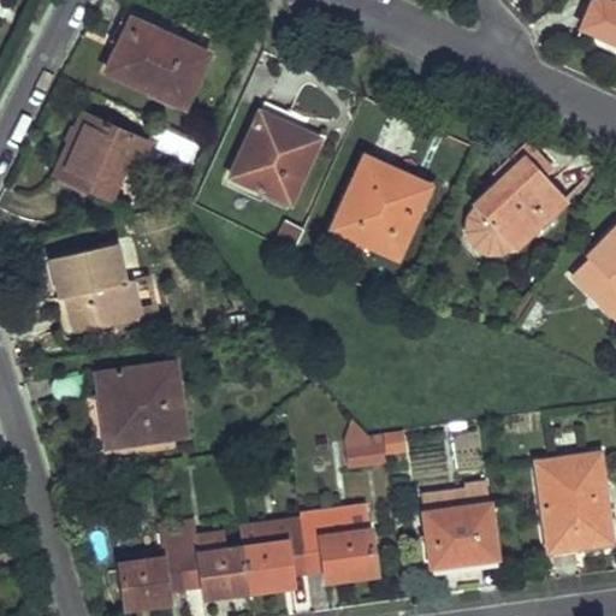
[(594,0),(584,24),(615,39),(615,1),(612,0),(594,0)]
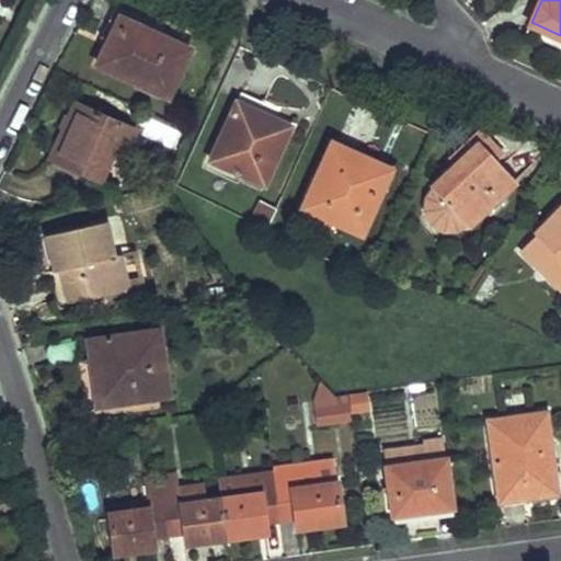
[(187,48),(118,16),(96,63),(165,95),(187,48)]
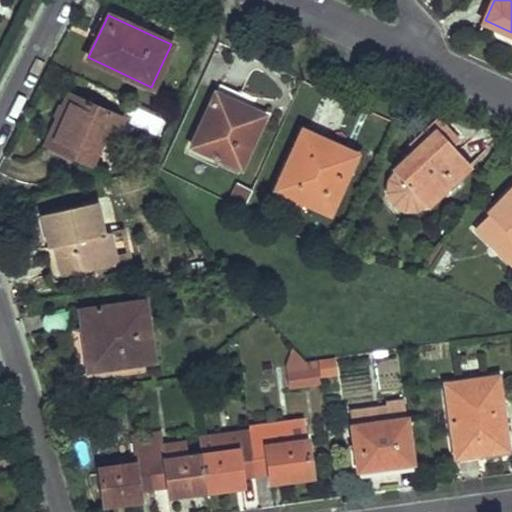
[(124,119),(70,94),(48,143),(92,164),(105,138),(113,142),(124,119)]
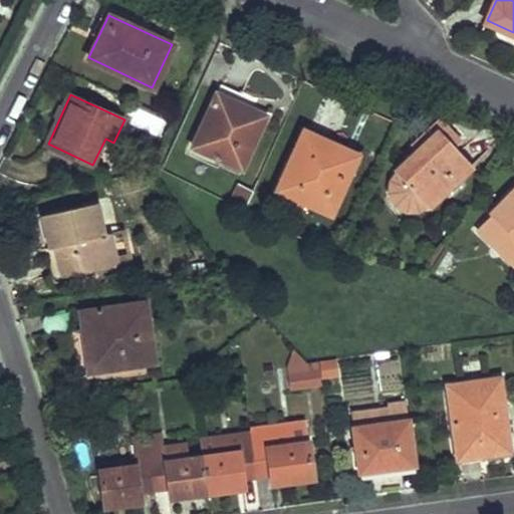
[(263,115),(216,94),(192,147),(241,169),(263,115)]
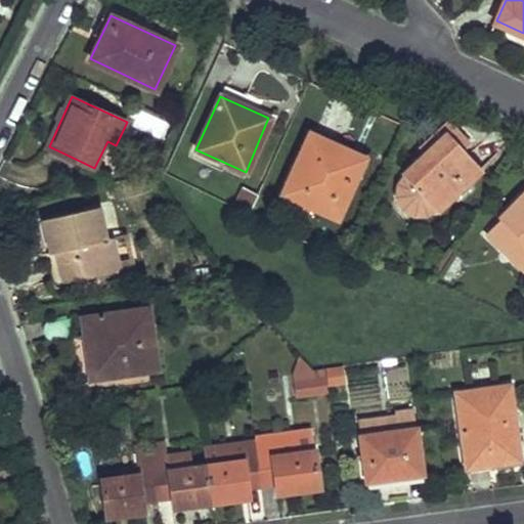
[(364,157),(309,131),(281,192),(337,219),(364,157)]
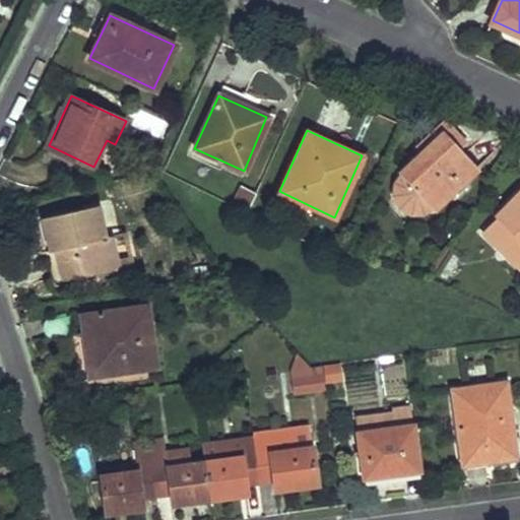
[(432,209),(476,168),(442,132),(398,172),(400,175),(393,182),(392,196),(399,206),(410,213),(421,213),(429,206),(432,209)]
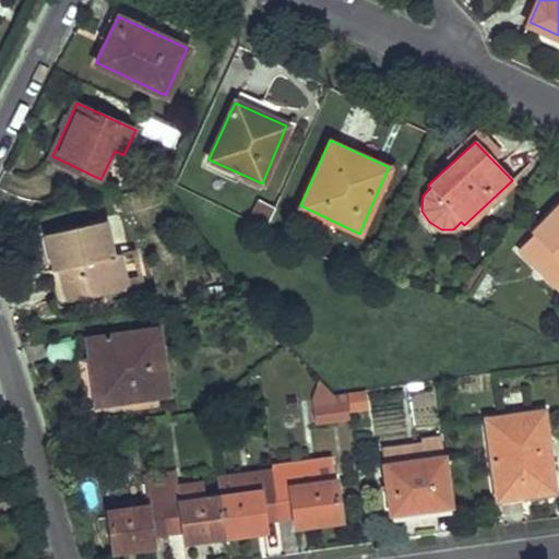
[(558,204),(532,232),(535,235),(521,249),(558,285),(558,204)]
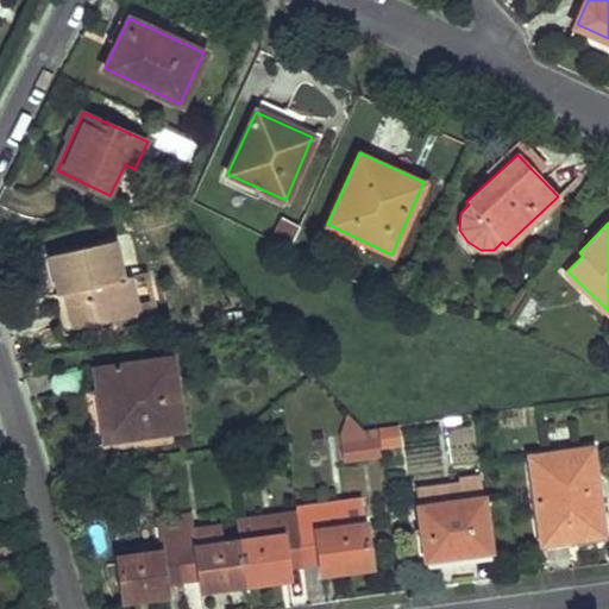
[(112,238),(50,252),(67,327),(135,311),(129,277),(123,277),(112,238)]
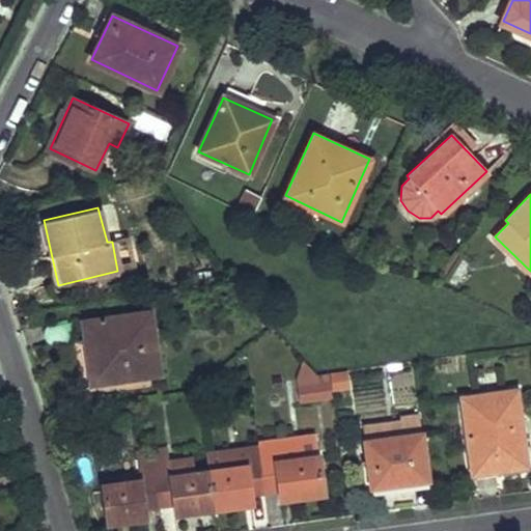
[(146,309),(80,319),(89,383),(157,372),(146,309)]
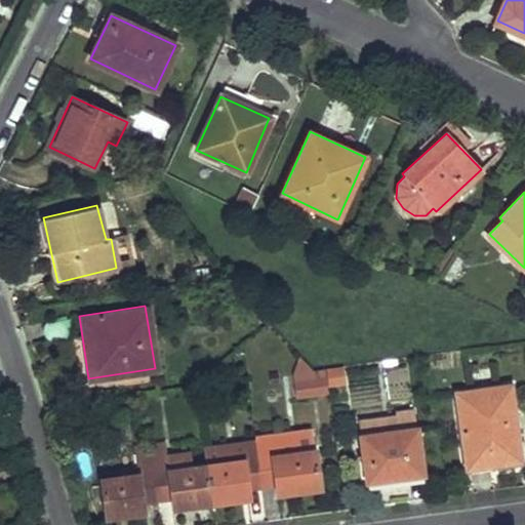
[(292,393),(346,392),(345,364),(291,365),(292,393)]
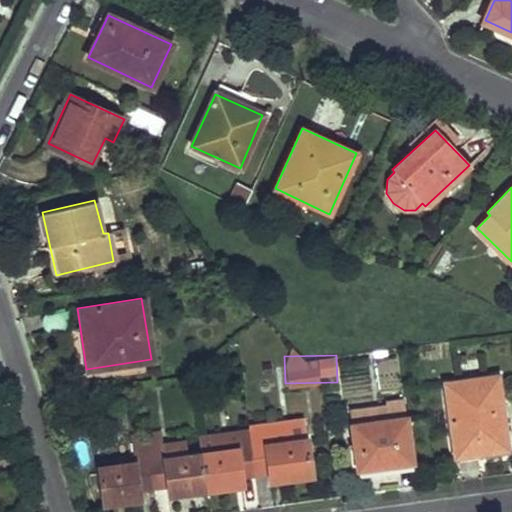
[(497,375),(444,382),(455,454),(487,449),(506,446),(497,375)]
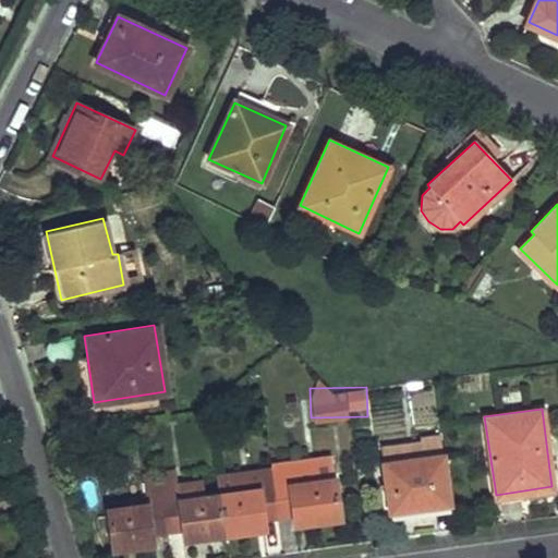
[(422,441),(381,447),(390,510),(422,506),(449,501),(439,435),(422,437),(422,441)]
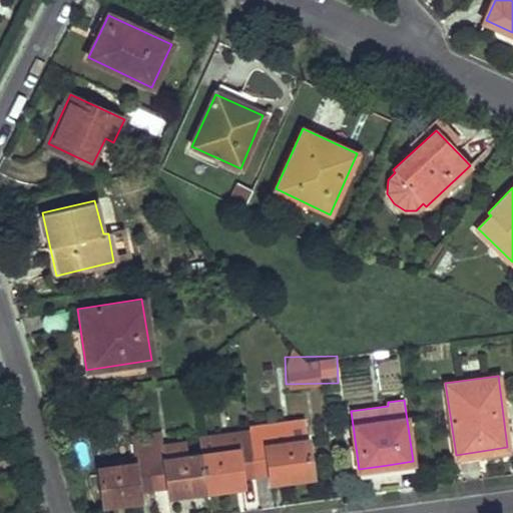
[(305,420),(248,426),(248,432),(253,472),(269,470),(270,480),(278,479),(312,474),(305,420)]
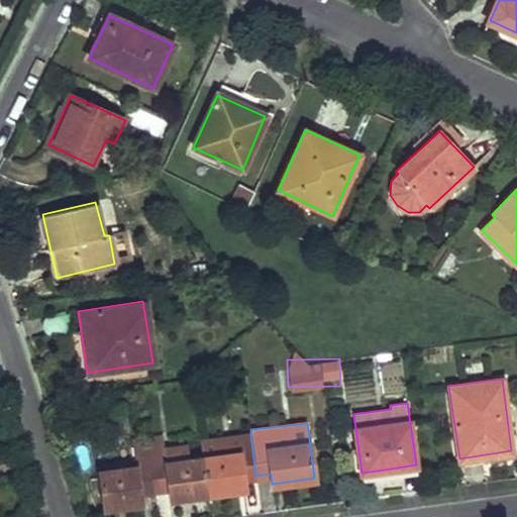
[(163,433),(146,435),(153,490),(168,488),(169,498),(178,497),(206,493),(201,455),(167,460),(163,433)]
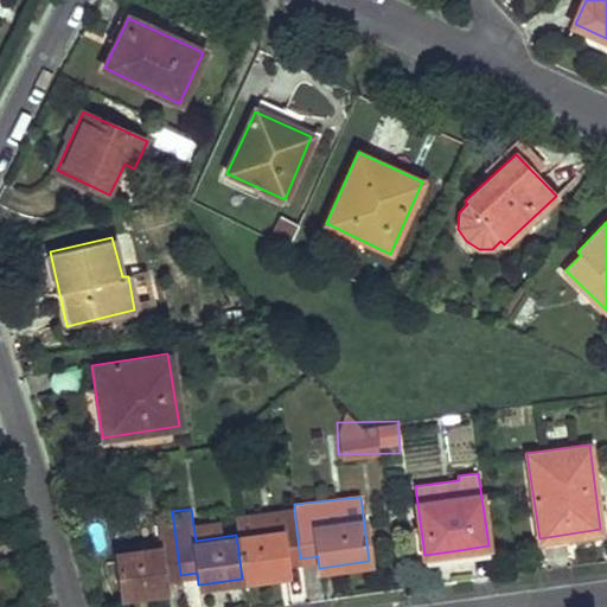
[(158,545),(116,553),(122,595),(154,592),(166,590),(164,577),(180,575),(172,511),(154,513),(158,545)]
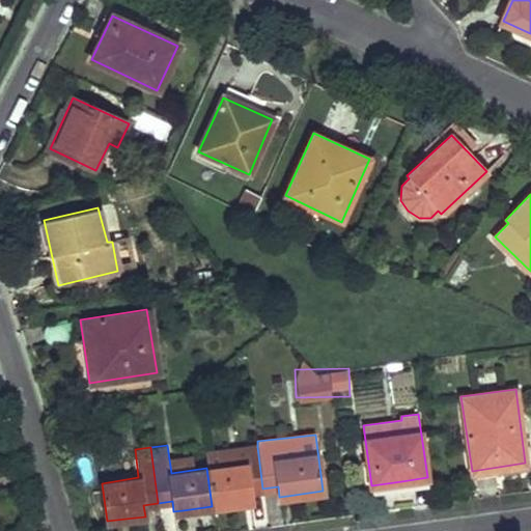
[(257,447),(204,453),(206,468),(212,506),(243,502),(251,501),(249,491),(262,488),(257,447)]
